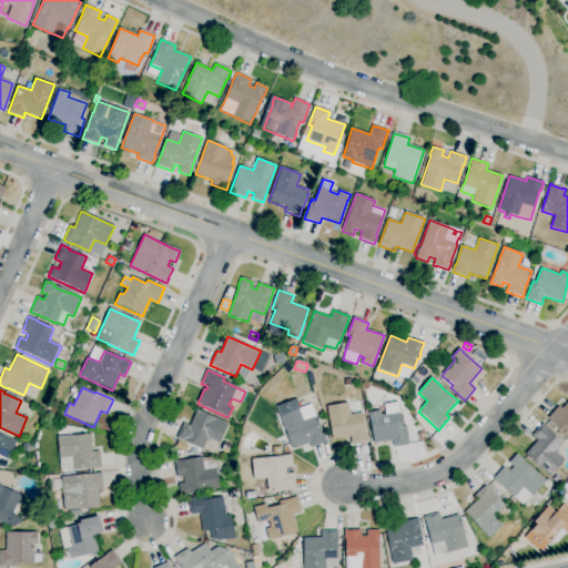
[(292,449),(276,406),(296,399),(300,408),(311,405),(322,434),(323,434),(326,443),(311,448),(308,444),(292,449)]
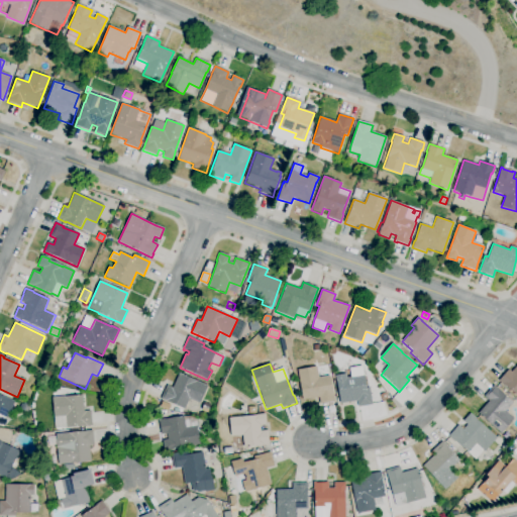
[(516,397),(505,386),(504,386),(498,381),(508,370),(511,372),(516,365),(516,397)]
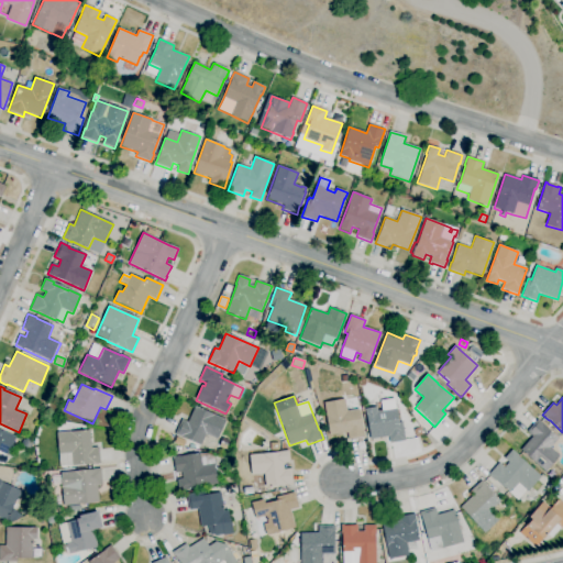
[(349,440),(346,432),(330,435),(323,403),(344,399),(346,411),(360,409),(363,428),(365,437),(349,440)]
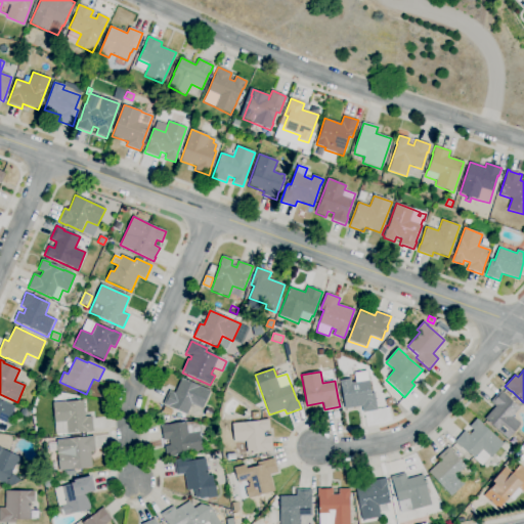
[(363,412),(362,406),(345,409),(340,381),(350,379),(351,383),(355,382),(354,374),(366,372),(367,380),(368,380),(372,393),(375,393),(378,410),(363,412)]
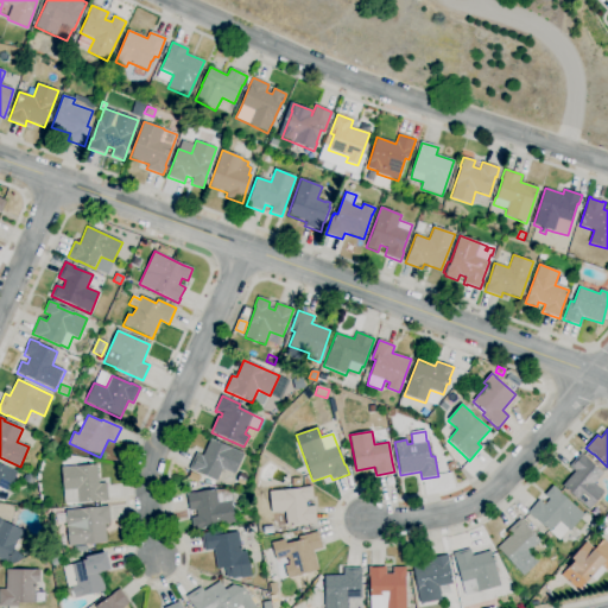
[(216,482),(189,469),(196,453),(203,456),(210,438),(244,454),(234,474),(222,469),(216,482)]
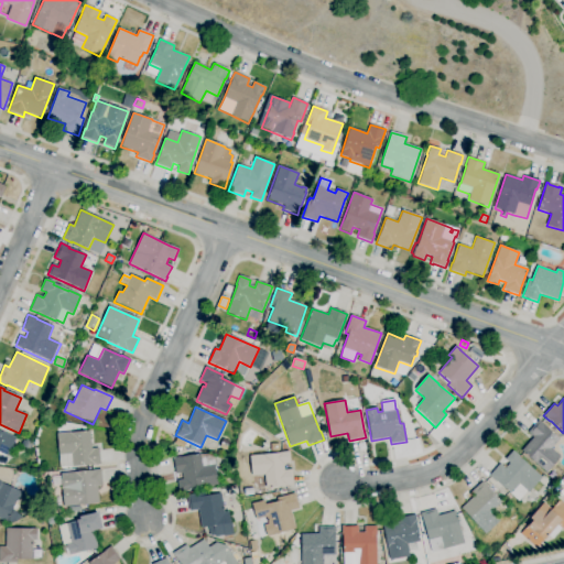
[(427,431),(416,420),(420,415),(432,426),(427,431)]
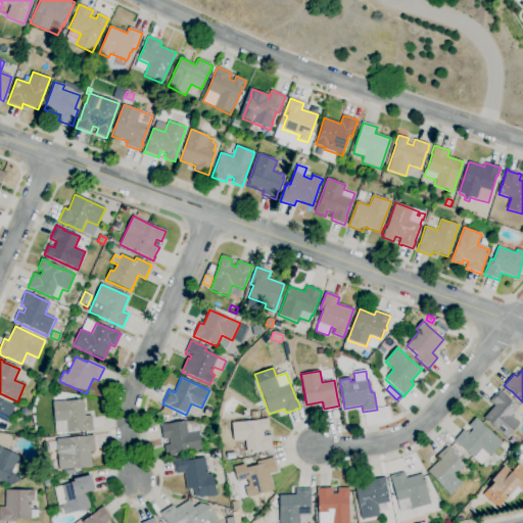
[(507,438),(483,418),(494,406),(489,401),(500,389),(505,393),(504,394),(519,408),(511,416),(520,424),(507,438)]
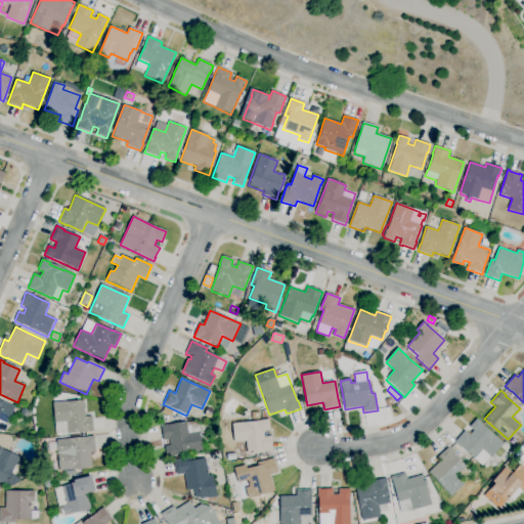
[(0,421),(0,399),(14,406),(7,424),(0,421)]
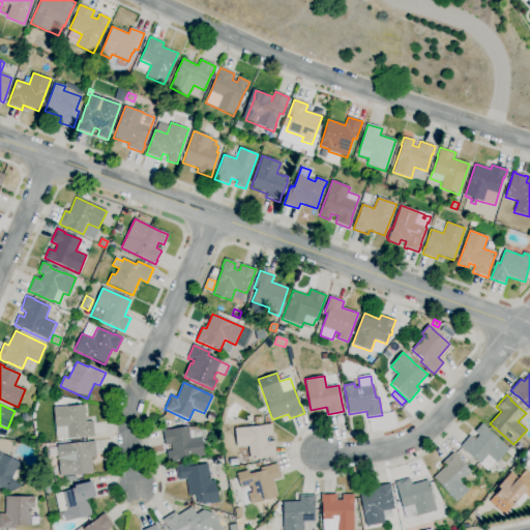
[(56,439),(53,408),(85,405),(86,421),(93,421),(94,436),(68,439),(68,438),(56,439)]
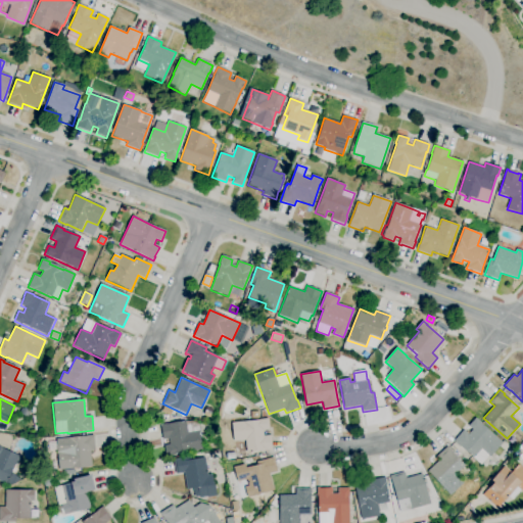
[(28,418),(20,414),(25,408),(32,412),(28,418)]
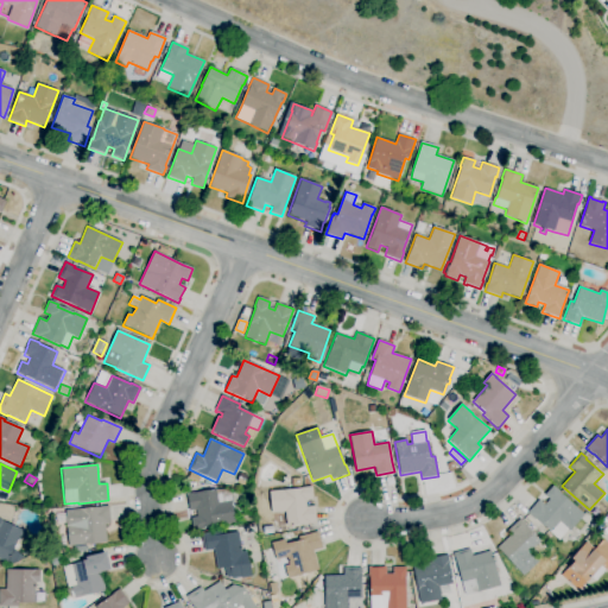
[(244,485),(236,482),(239,475),(246,477),(244,485)]
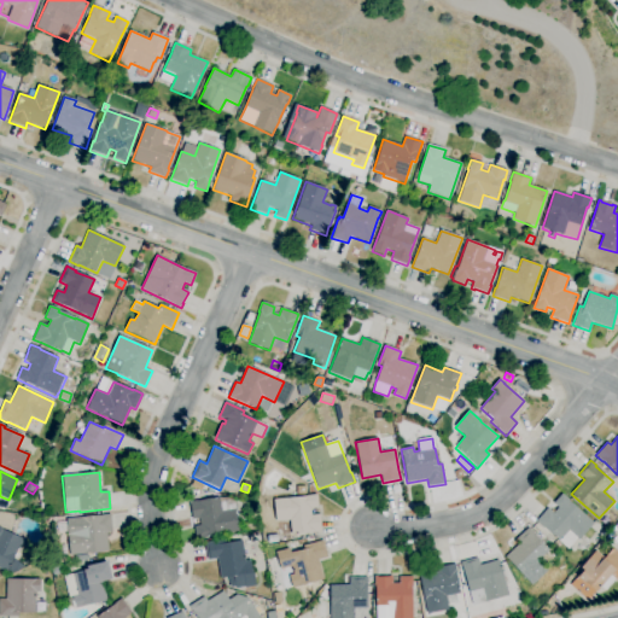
[(569,549),(559,542),(559,541),(536,523),(548,508),(553,513),(558,507),(554,503),(561,494),(570,501),(569,502),(593,523),(579,540),(577,538),(569,549)]
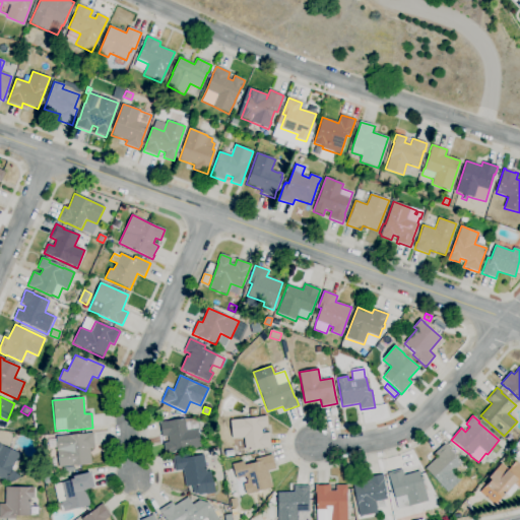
[(245,450),(244,438),(233,439),(231,420),(258,417),(267,416),(268,428),(261,428),(262,434),(269,433),(271,448),(261,449),(245,450)]
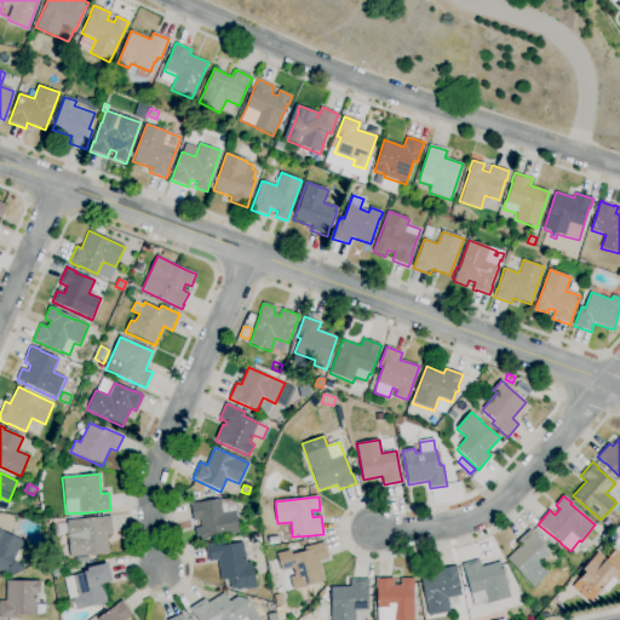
[(197,540),(195,528),(201,527),(200,520),(193,521),(190,504),(220,499),(223,514),(236,511),(240,534),(197,540)]
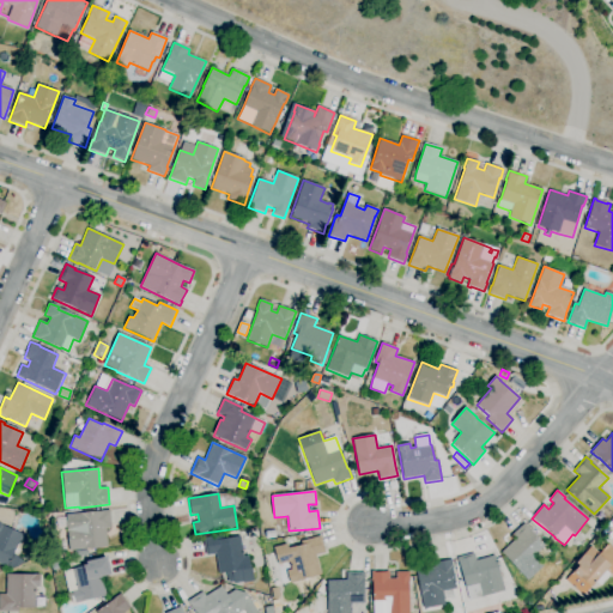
[(68,551),(67,528),(58,528),(56,519),(66,519),(66,515),(101,513),(99,511),(110,510),(111,528),(107,528),(108,547),(68,551)]
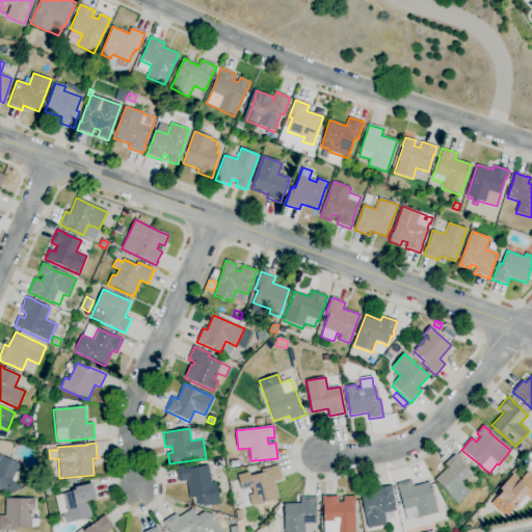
[(458,504),(434,479),(447,468),(444,464),(455,454),(461,460),(460,461),(473,474),(463,482),(466,485),(470,481),(473,485),(470,488),(472,490),(458,504)]
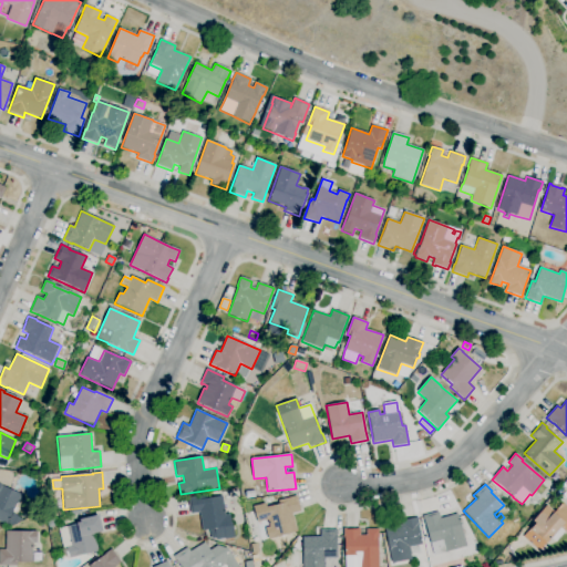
[(7,525),(0,522),(0,487),(1,485),(21,494),(7,525)]
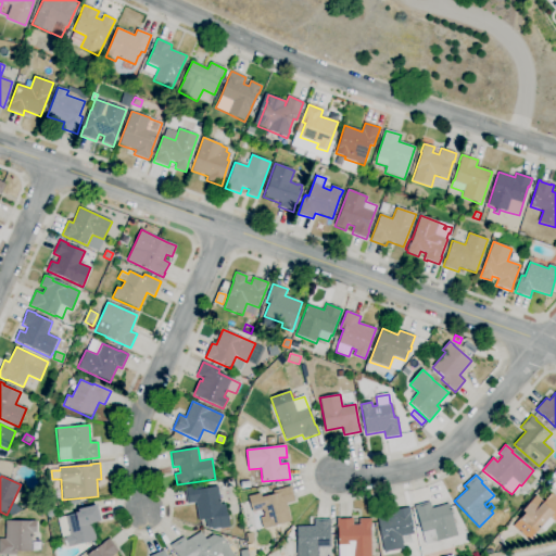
[(227,514),(228,514),(230,528),(220,529),(220,528),(212,530),(212,528),(207,529),(205,519),(199,521),(196,503),(187,504),(185,488),(202,485),(203,489),(218,487),(220,505),(225,505),(227,514)]
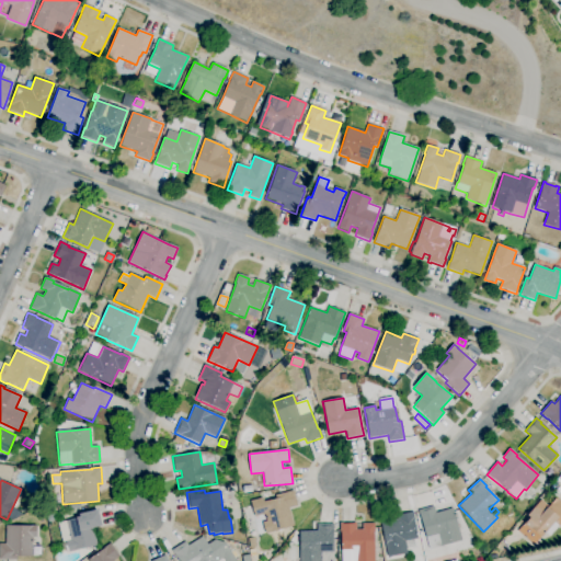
[(265,534),(263,523),(266,522),(264,514),(254,517),(250,501),(263,497),(264,502),(276,499),(275,495),(294,491),(298,506),(289,508),(294,527),(265,534)]
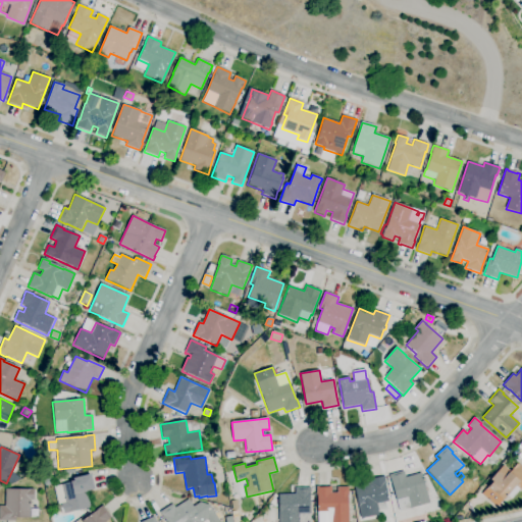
[(496,507),(486,499),(485,500),(481,496),(482,494),(481,494),(488,486),(492,482),(490,479),(503,465),(510,471),(518,463),(521,466),(521,486),(520,489),(511,499),(508,496),(503,501),(502,500),(496,507)]
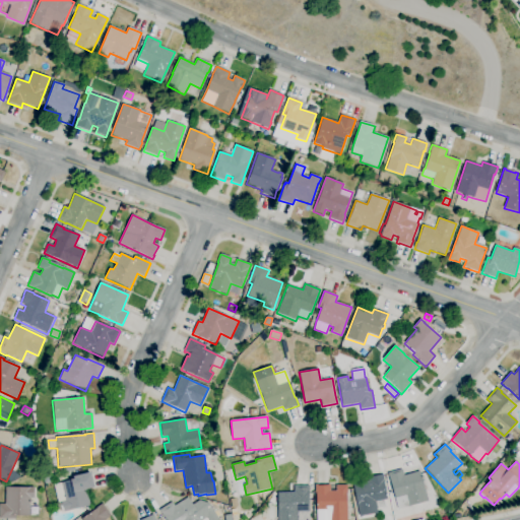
[(409,507),(398,510),(395,499),(387,473),(402,469),(404,475),(418,471),(428,502),(409,507)]
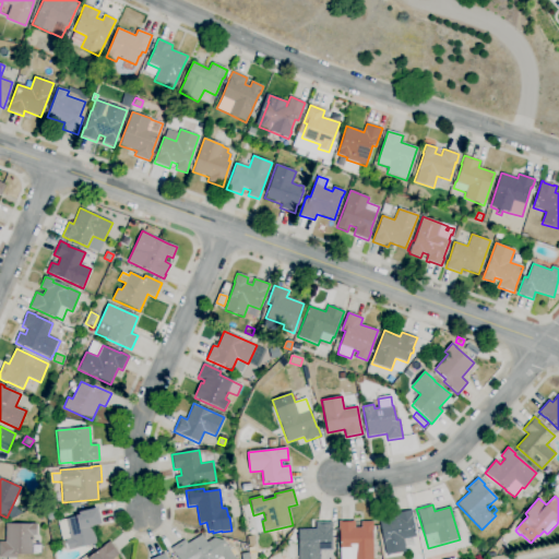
[(69,550),(68,549),(63,550),(61,542),(67,540),(66,539),(62,540),(58,521),(79,516),(79,513),(97,508),(102,523),(93,526),(97,544),(69,550)]
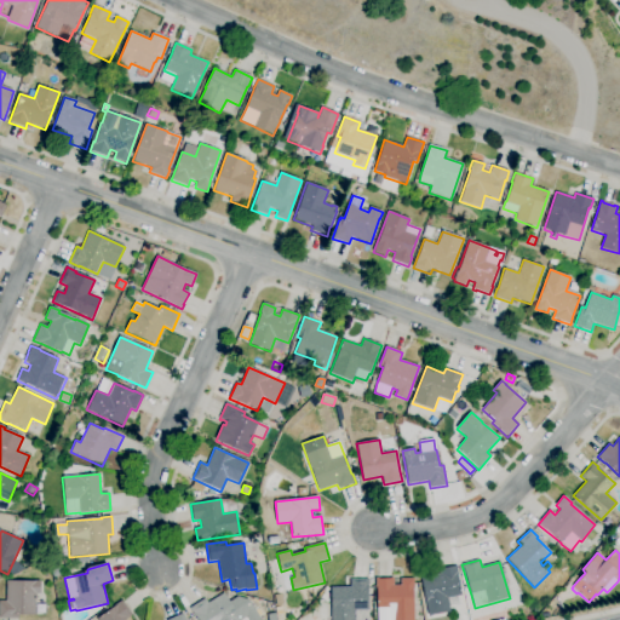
[(429,616),(420,578),(440,574),(438,569),(457,566),(459,575),(458,575),(461,596),(448,598),(451,612),(429,616)]
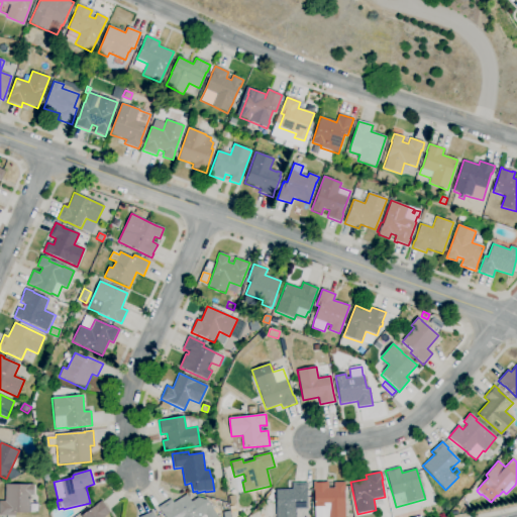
[(44,482),(42,476),(49,474),(50,480),(44,482)]
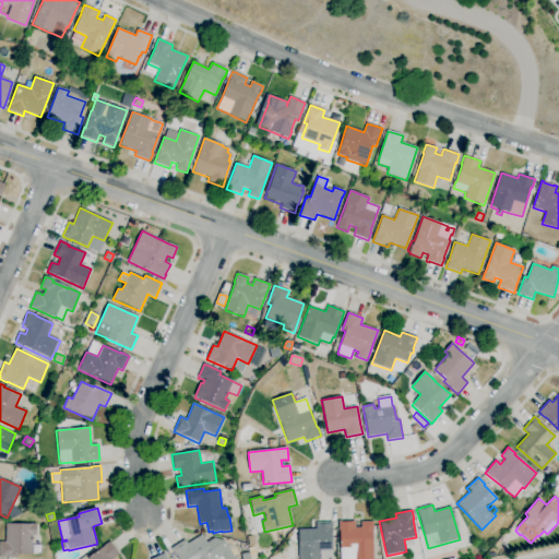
[(341,558),(341,549),(340,549),(340,522),(355,521),(355,527),(361,527),(361,522),(372,522),(373,531),(372,531),(372,558),(341,558)]
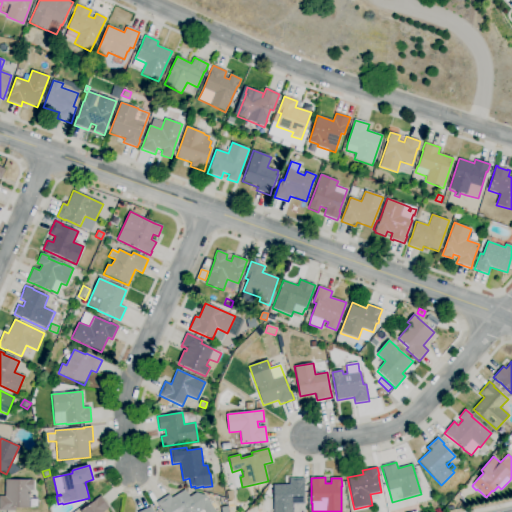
[(273,511),(273,485),(289,485),(289,478),(304,478),(304,487),(304,504),(293,504),(293,511),(273,511)]
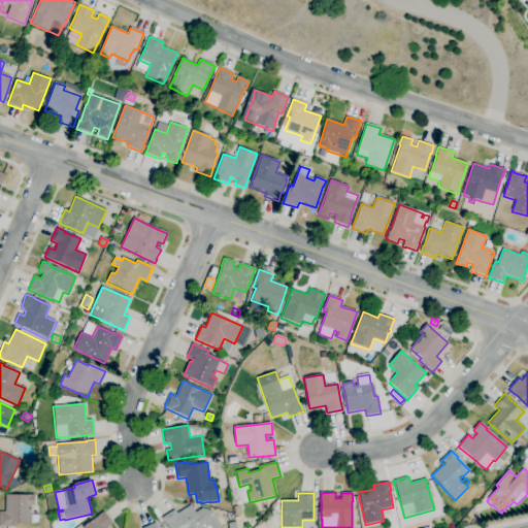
[(17,527),(0,527),(0,512),(5,513),(5,495),(29,495),(35,495),(35,506),(31,505),(30,525),(17,524),(17,527)]
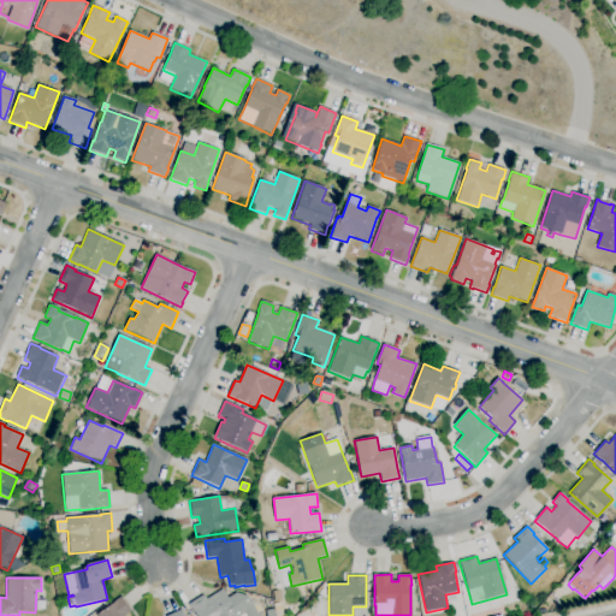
[(196,615),(189,604),(203,594),(206,599),(223,588),(227,598),(236,593),(248,597),(253,605),(258,603),(264,611),(259,614),(260,615),(196,615)]
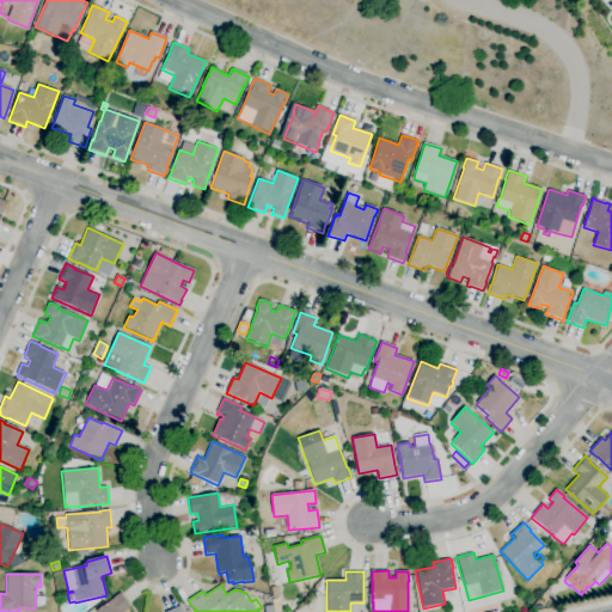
[(96,611),(112,599),(121,593),(130,607),(124,611),(96,611)]
